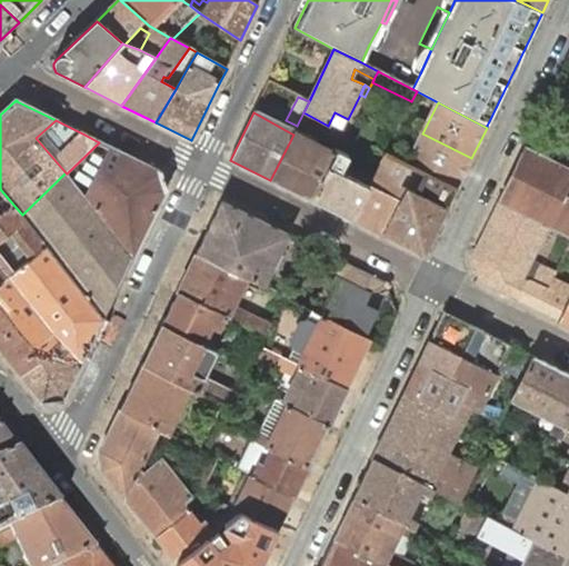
[(420,172),(457,190),(471,158),(422,133),(407,165),(409,166),(417,170),(420,172)]
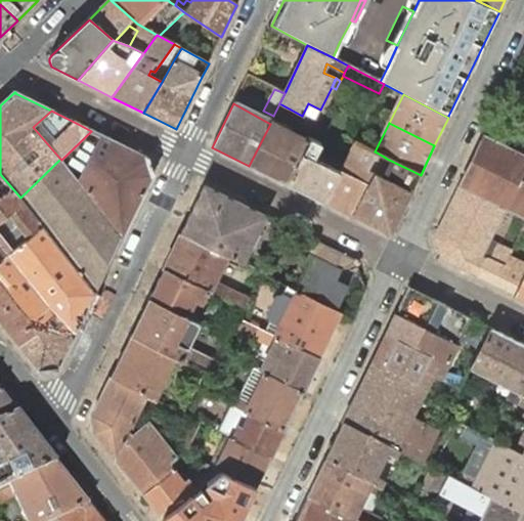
[(288,184),(308,142),(270,124),(249,166),(288,184)]
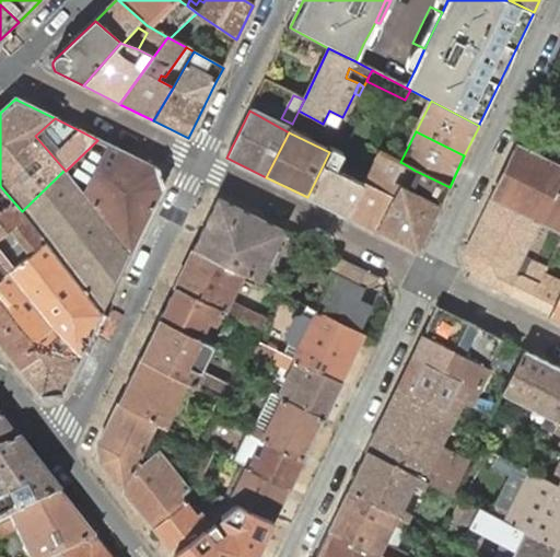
[(66,171),(130,256),(164,188),(158,170),(97,140),(66,171)]
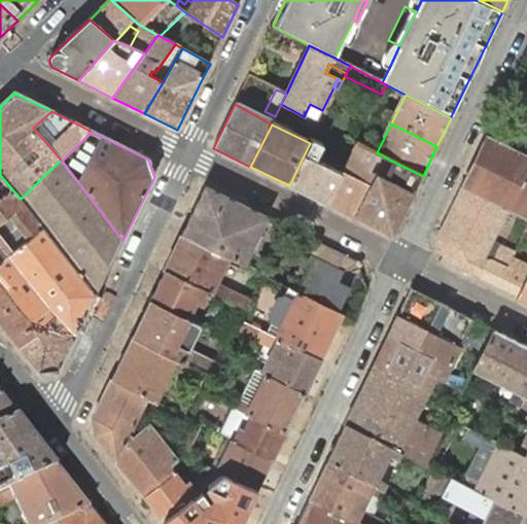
[(526,156),(486,137),(461,188),(507,211),(523,218),(526,220),(526,156)]
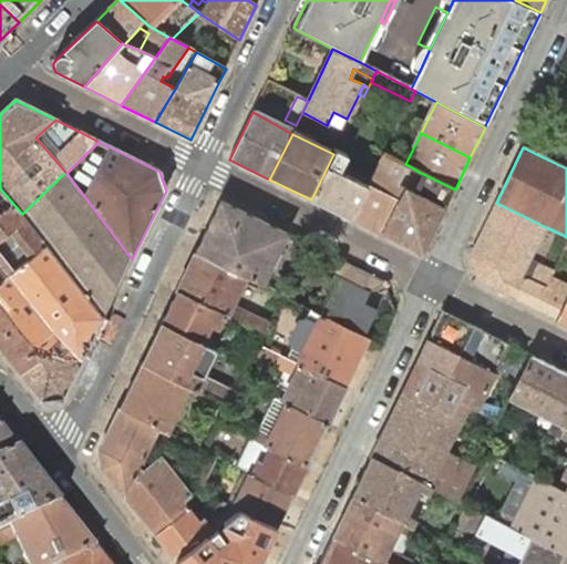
[(311,200),(350,219),(367,186),(339,172),(347,156),(336,152),(333,154),(311,200)]
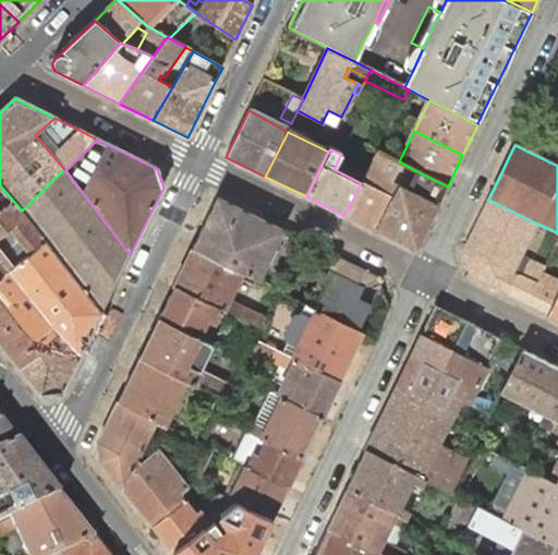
[(344,216),(376,230),(399,185),(391,182),(401,163),(399,161),(377,152),(361,183),(344,216)]
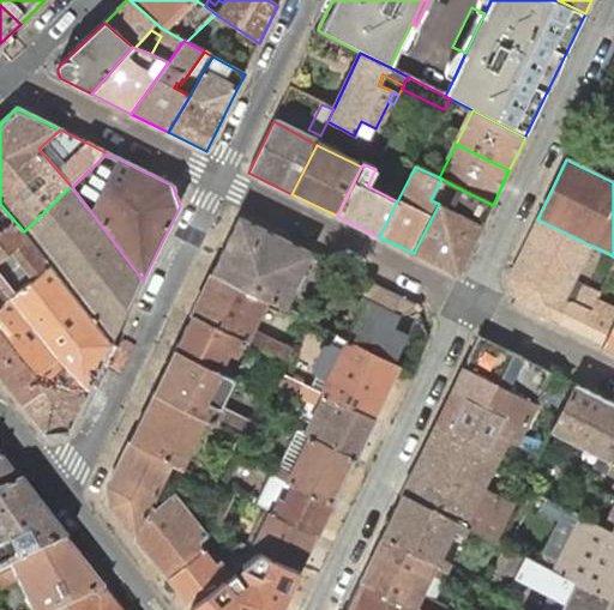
[(431,200),(439,204),(450,183),(441,179),(431,200)]
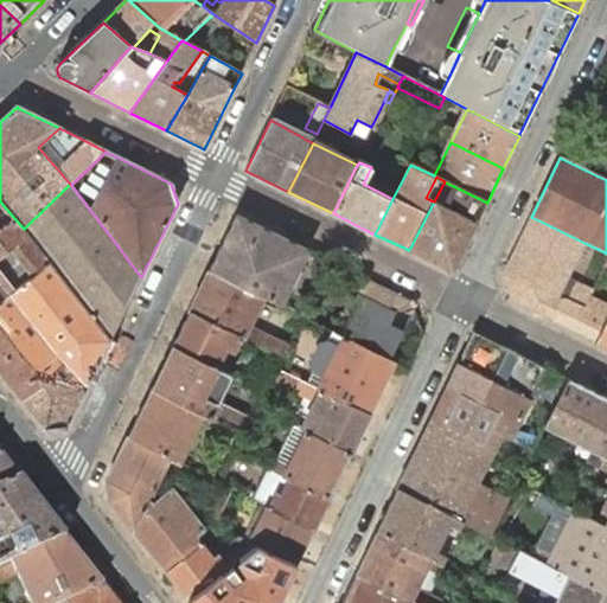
[(70,184),(24,229),(50,263),(110,341),(141,277),(71,185),(70,184)]
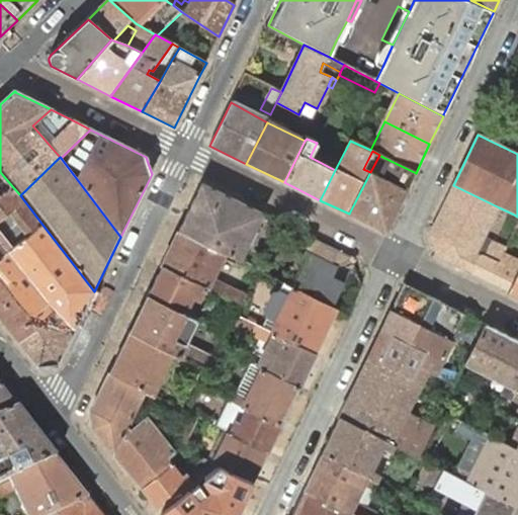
[(406,190),(416,173),(382,157),(380,162),(383,163),(377,176),(370,172),(349,213),(384,232),(385,232),(386,231),(406,190)]
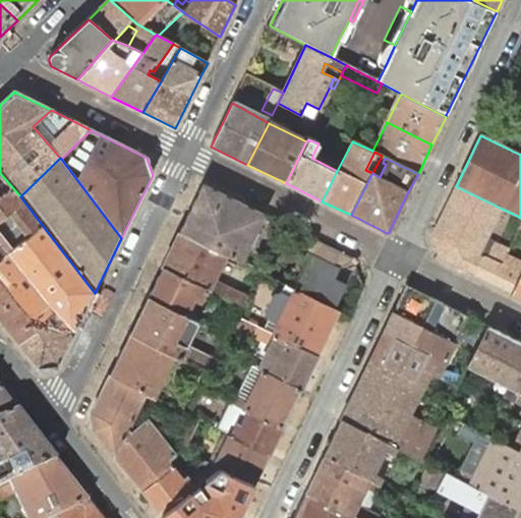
[(0,196),(12,187),(0,173),(0,196)]
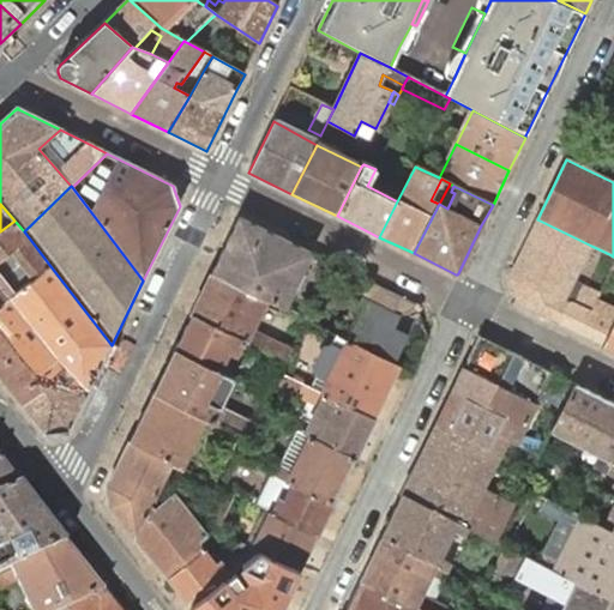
[(212,275),(264,301),(284,310),(312,255),(240,219),(212,275)]
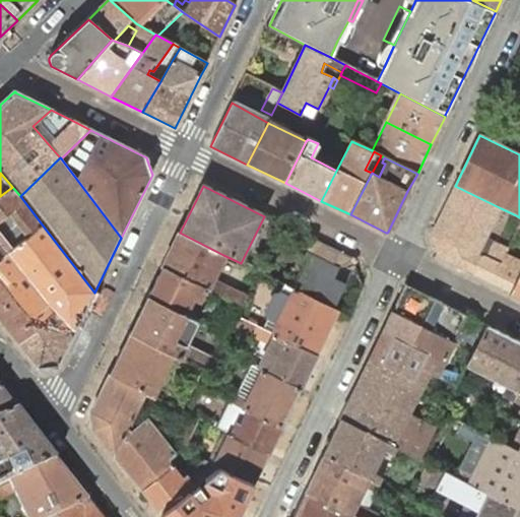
[(455,186),(440,217),(485,240),(485,239),(493,224),(501,208),(455,186)]
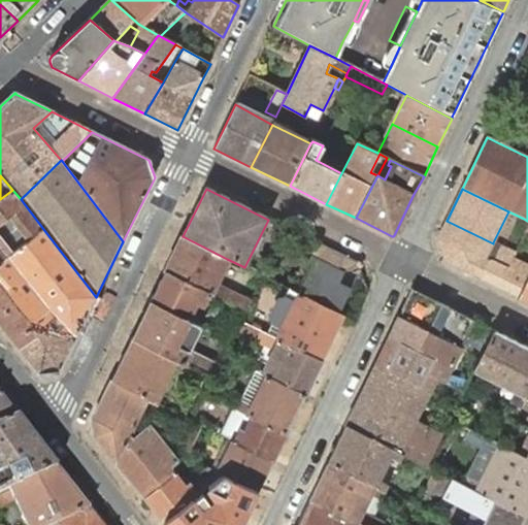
[(0,262),(7,258),(28,241),(43,229),(21,199),(12,190),(0,199),(0,262)]
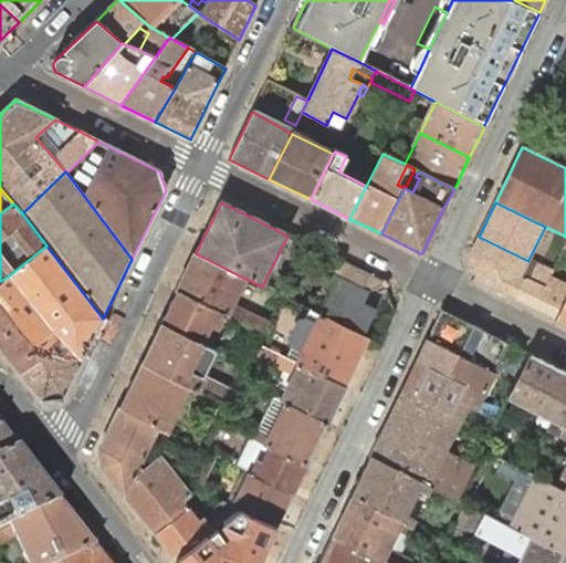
[(536,289),(546,269),(537,264),(527,283),(524,282),(525,281),(520,279),(528,261),(479,237),(469,258),(478,282),(527,306),(536,289)]
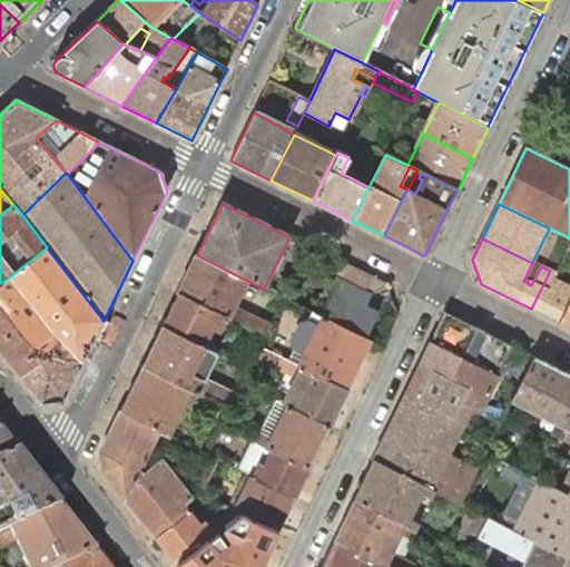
[(8,279),(0,283),(0,352),(18,374),(42,406),(64,403),(104,321),(47,247),(30,261),(8,279)]
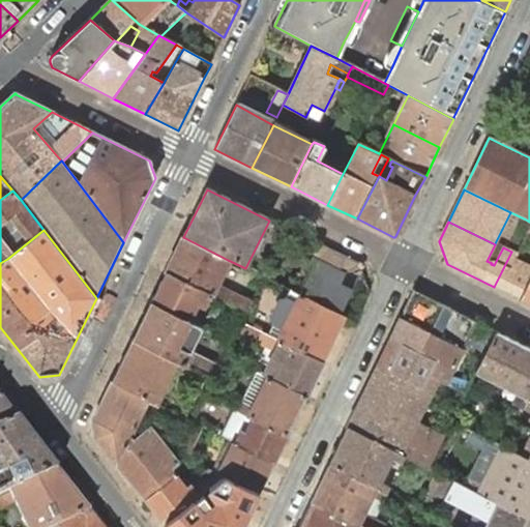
[(211,295),(247,313),(253,303),(215,286),(228,260),(183,237),(166,273),(208,294),(211,295)]
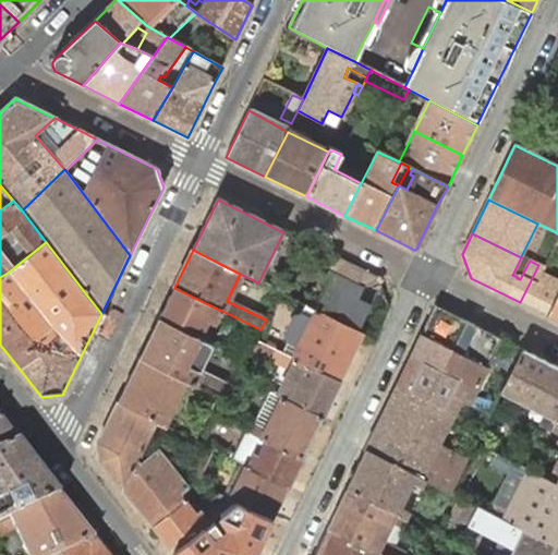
[(366,288),(381,282),(381,280),(378,279),(337,260),(329,277),(331,278),(355,290),(366,288)]
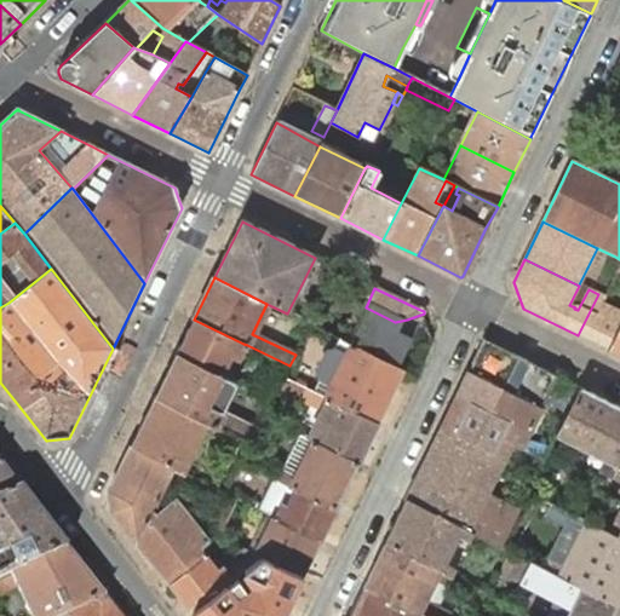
[(607,298),(598,294),(587,316),(578,335),(592,343),(608,351),(619,330),(619,327),(619,315),(602,306),(607,298)]
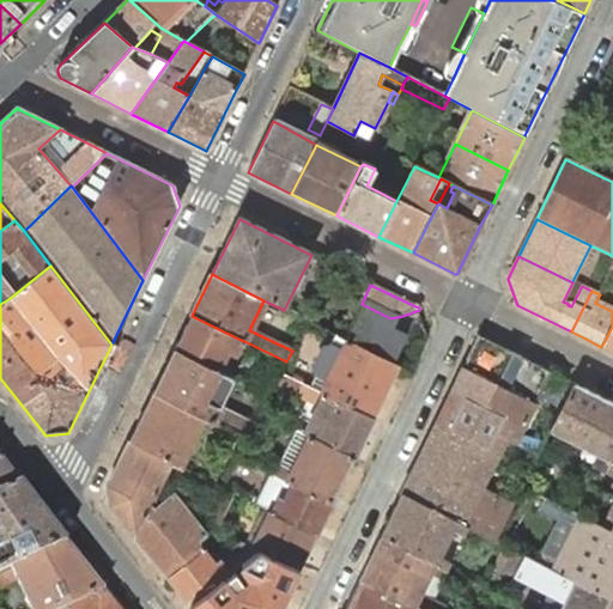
[(380,358),(388,361),(401,334),(387,327),(390,318),(364,305),(349,342),(374,354),(380,358)]
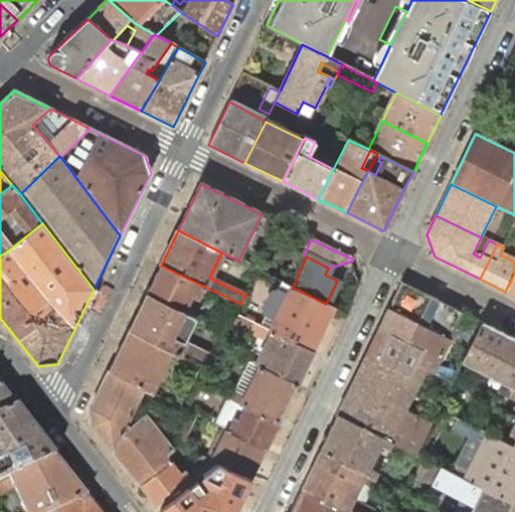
[(197,298),(202,286),(161,266),(147,295),(183,312),(191,295),(196,297),(197,298)]
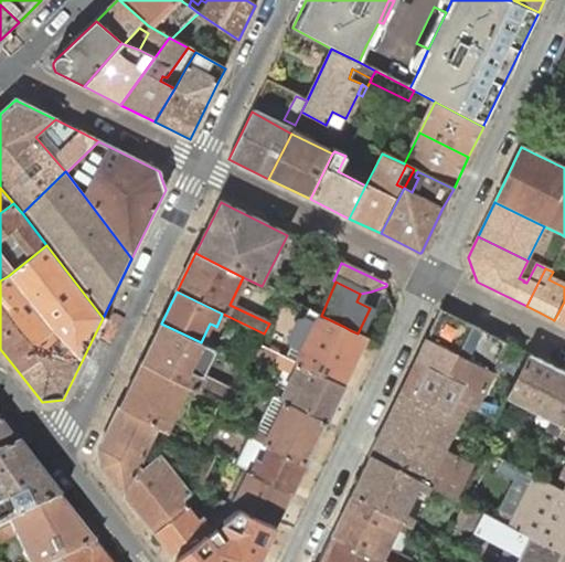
[(564,298),(564,301),(554,320),(564,325),(564,298)]
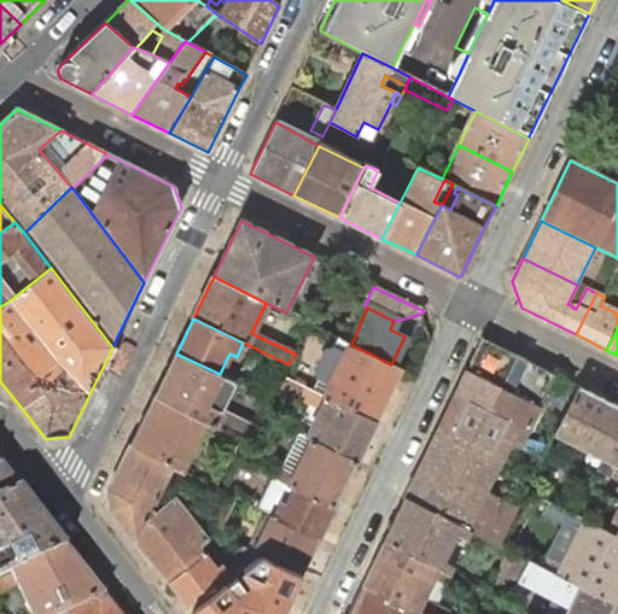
[(327,398),(375,424),(401,370),(391,364),(383,361),(377,357),(351,345),(348,344),(339,339),(334,349),(337,349),(326,352),(324,357),(318,370),(320,380),(330,384),(325,396),(327,398)]
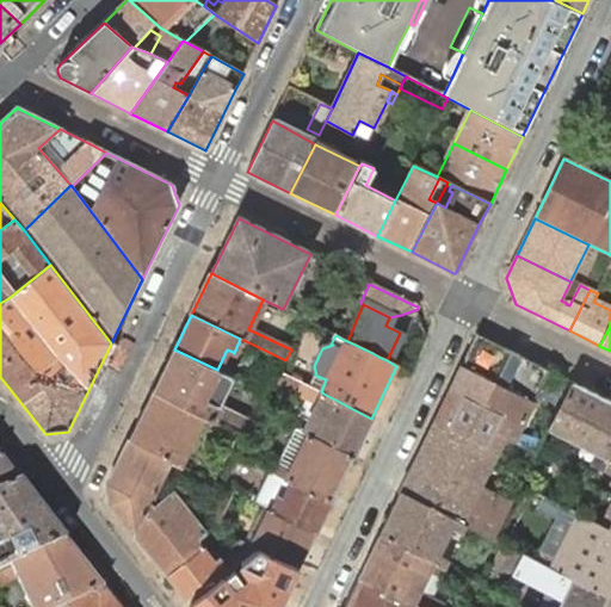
[(466,527),(493,542),(504,520),(519,487),(543,440),(519,437),(549,372),(477,336),(462,367),(400,494),(466,527)]
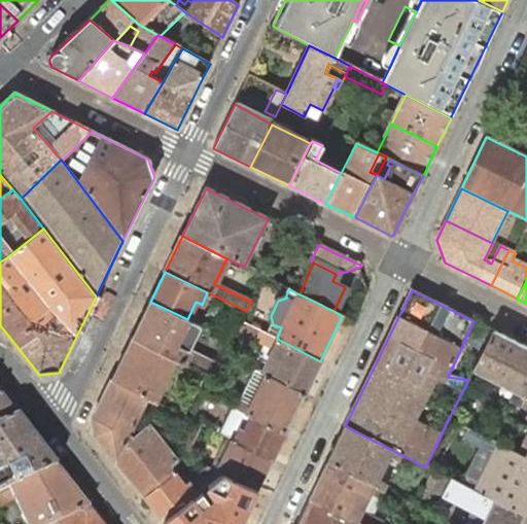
[(185,359),(215,374),(219,364),(189,350),(201,326),(191,322),(187,319),(150,302),(132,339),(175,360),(182,363),(185,359)]
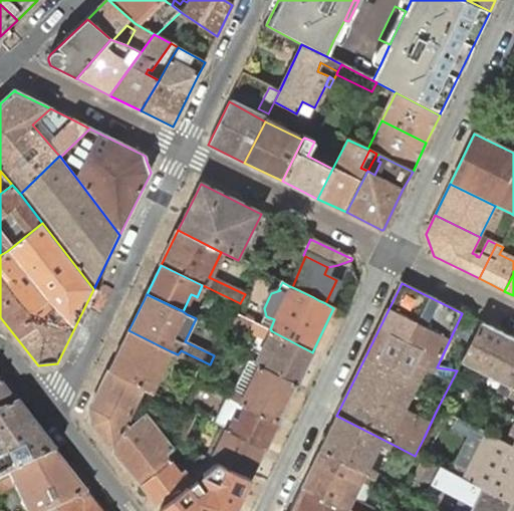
[(260,367),(296,385),(312,352),(272,331),(270,329),(235,314),(230,323),(267,341),(256,365),(260,367)]
